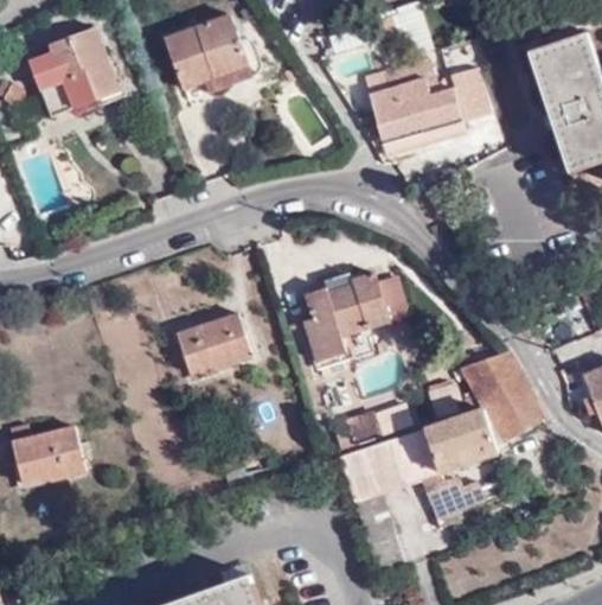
[(205,90),(251,75),(229,12),(162,37),(181,87),(202,80),(205,90)]
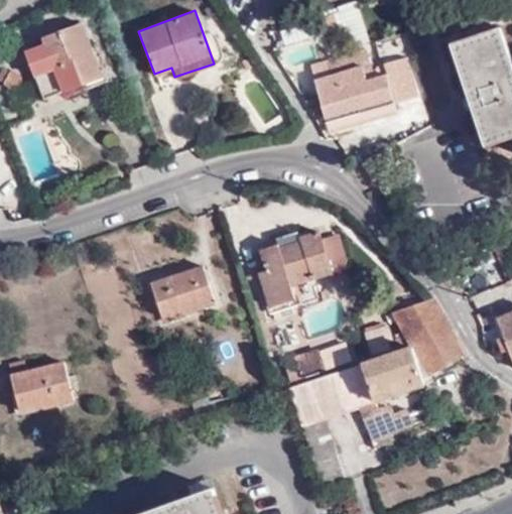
[(41,99),(100,76),(80,21),(38,37),(41,44),(23,50),(41,99)]
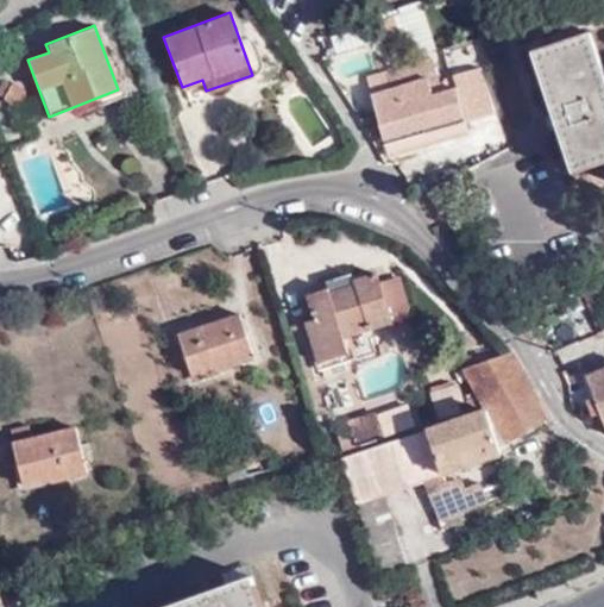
[(570,171),(603,160),(603,82),(587,32),(528,51),(570,171)]
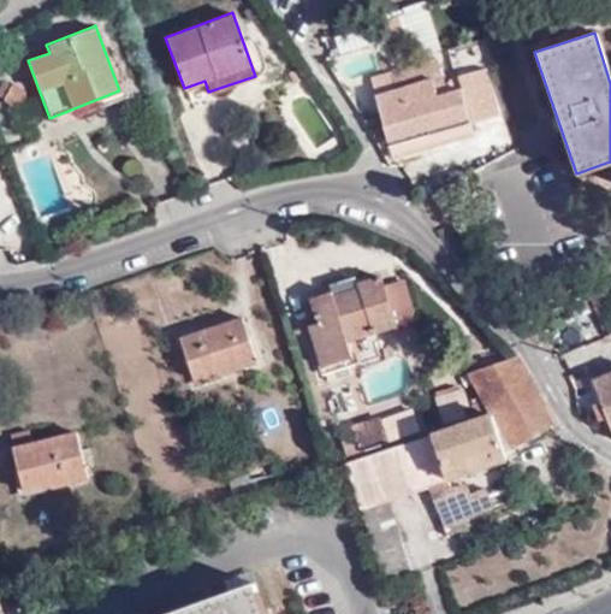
[(372,93),(377,112),(433,94),(431,86),(440,82),(432,58),(390,72),(393,87),(372,93)]
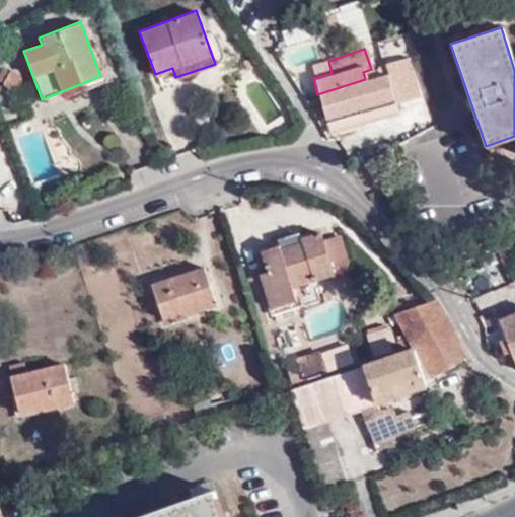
[(317,94),(318,98),(327,131),(396,112),(392,97),(417,90),(410,66),(406,67),(402,57),(384,62),(387,72),(365,79),(317,94)]
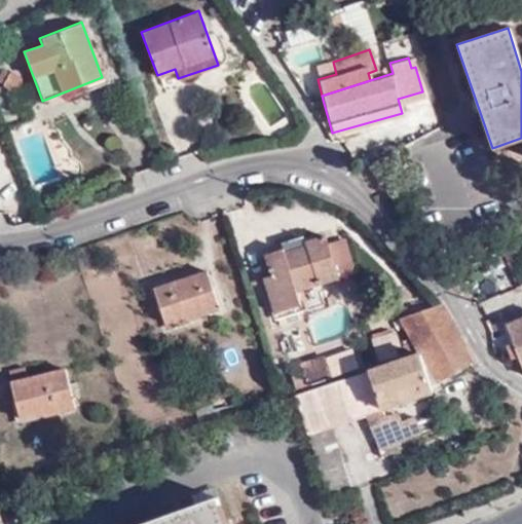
[(314,68),(318,79),(336,74),(333,62),(314,68)]
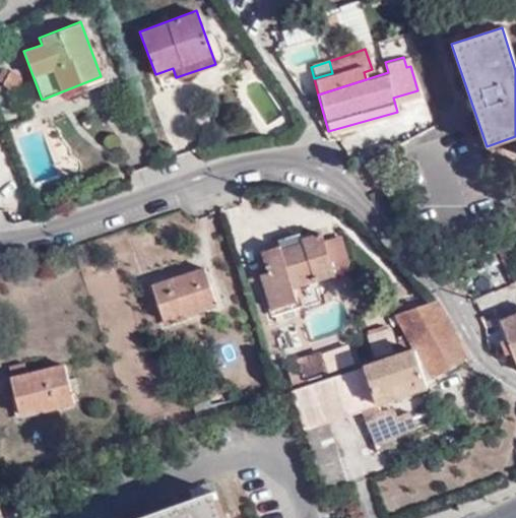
[(405,137),(428,126),(417,90),(393,98),(397,112),(405,137)]
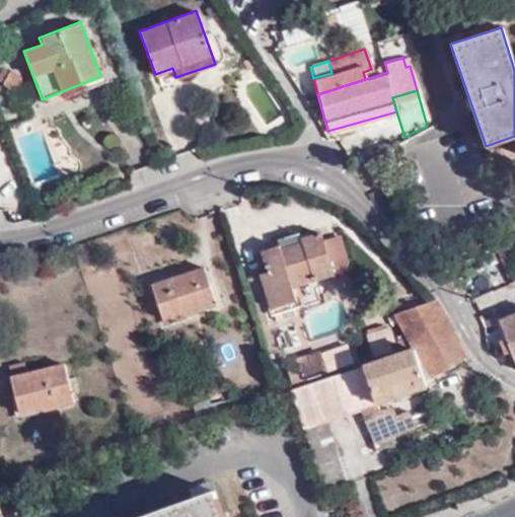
[(290,285),(333,274),(320,231),(299,237),(301,241),(280,247),(277,244),(259,249),(265,270),(258,272),(268,307),(293,300),(290,285)]
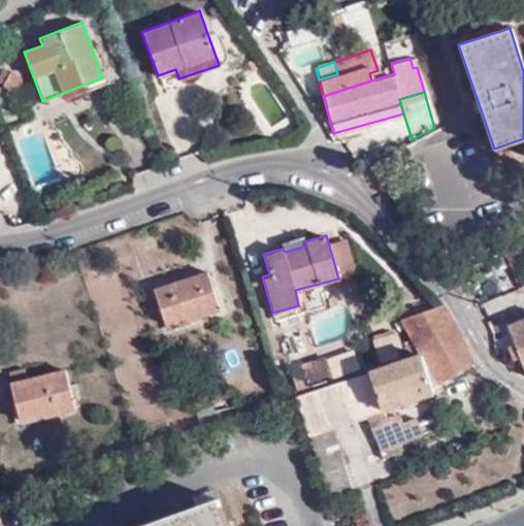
[(185,320),(218,309),(205,270),(152,289),(162,323),(183,317),(185,320)]
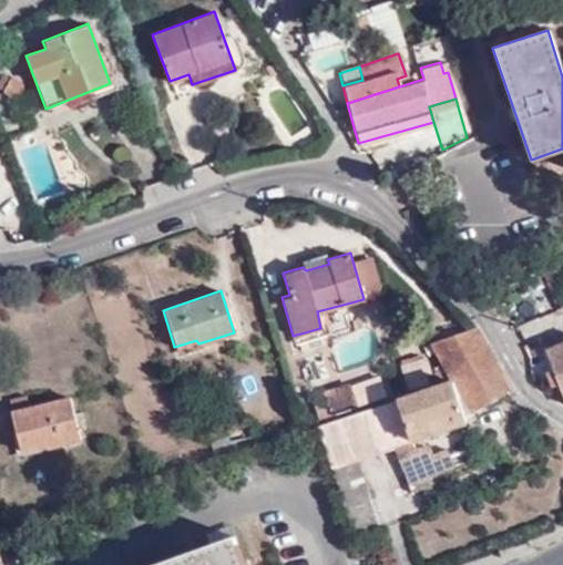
[(471,411),(507,389),(500,371),(474,326),(430,341),(451,380),(466,407),(468,412),(471,411)]
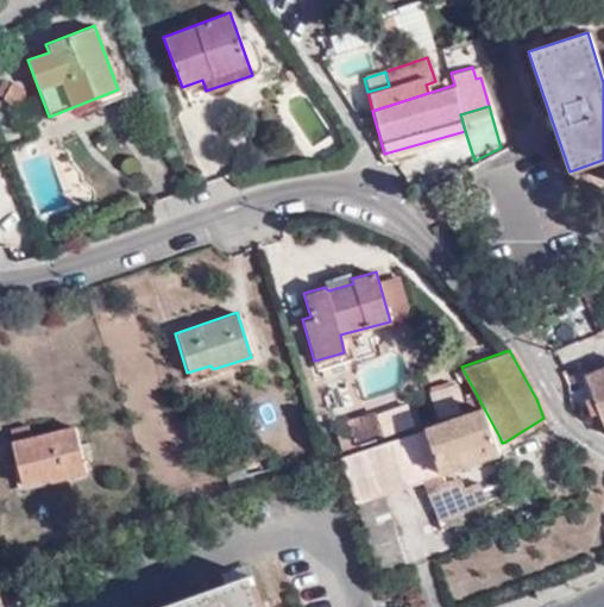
[(603,364),(583,373),(603,430),(603,364)]
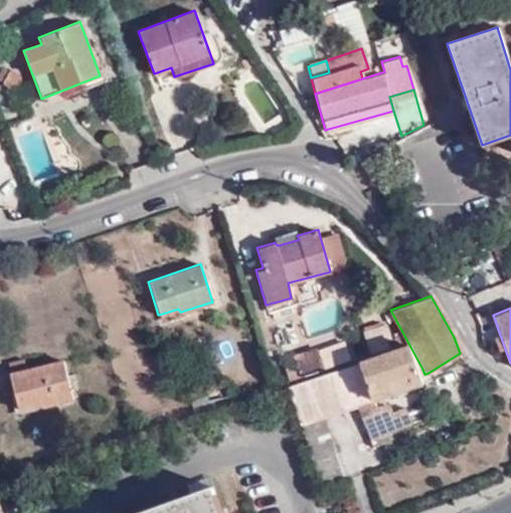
[(299,380),(324,372),(316,347),(290,355),(299,380)]
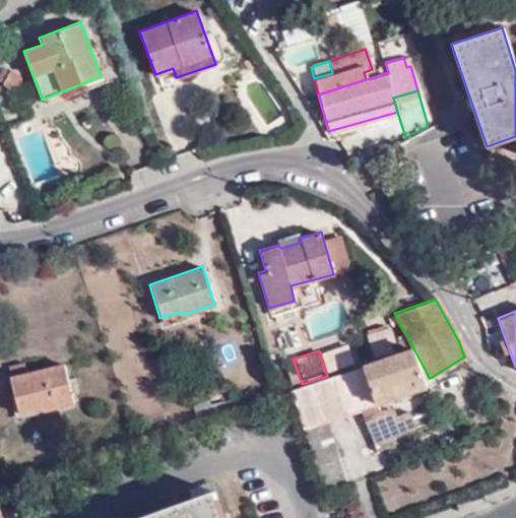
[(411,350),(364,367),(376,401),(424,385),(421,376),(411,350)]
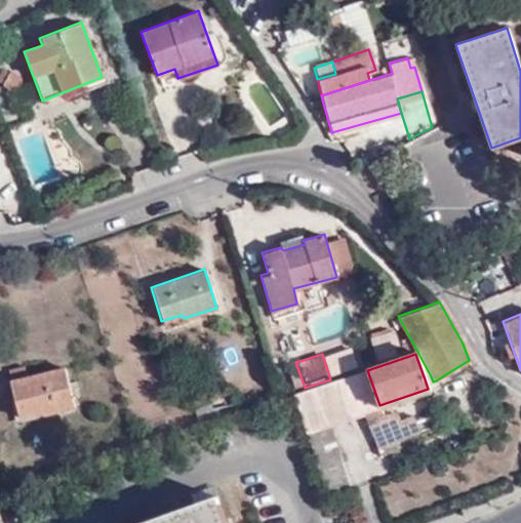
[(53,393),(57,410),(74,407),(64,366),(25,375),(22,364),(6,368),(14,402),(53,393)]
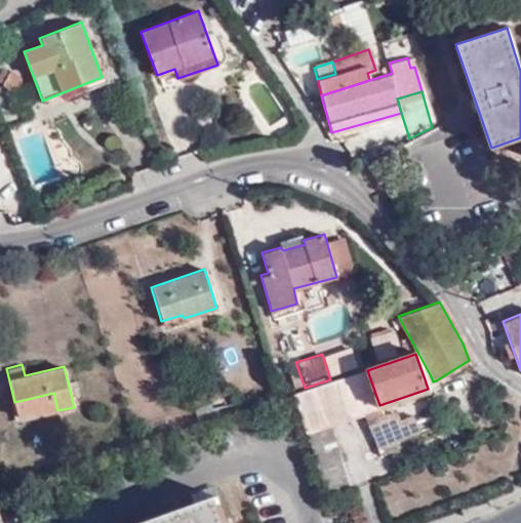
[(325,499),(351,490),(329,425),(363,413),(366,424),(384,418),(383,417),(379,405),(367,370),(292,395),(325,499)]
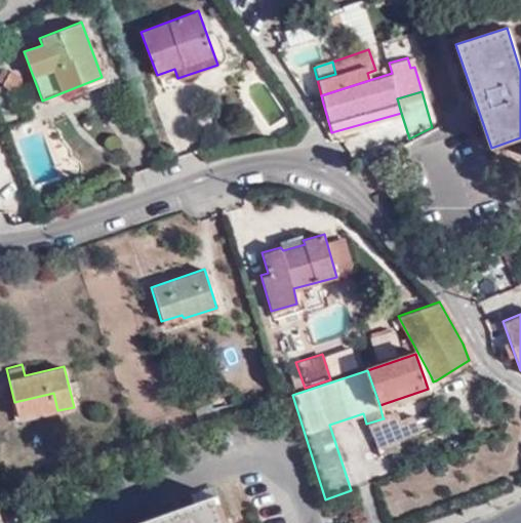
[(438,386),(436,380),(433,381),(431,376),(425,379),(428,389),(438,386)]
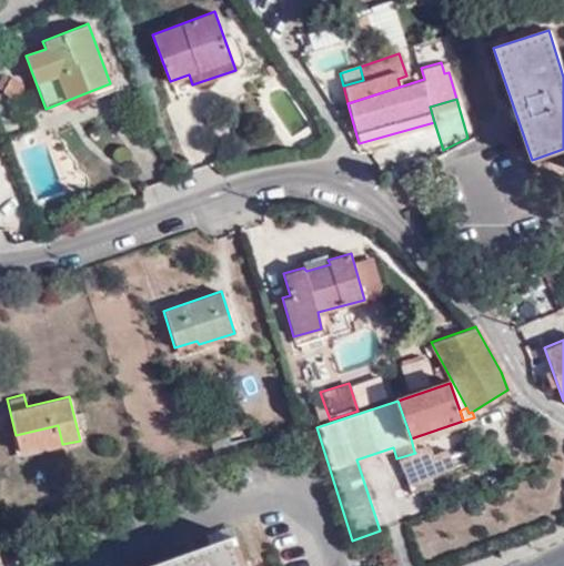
[(43,450),(62,444),(58,425),(16,435),(19,452),(42,445),(43,450)]
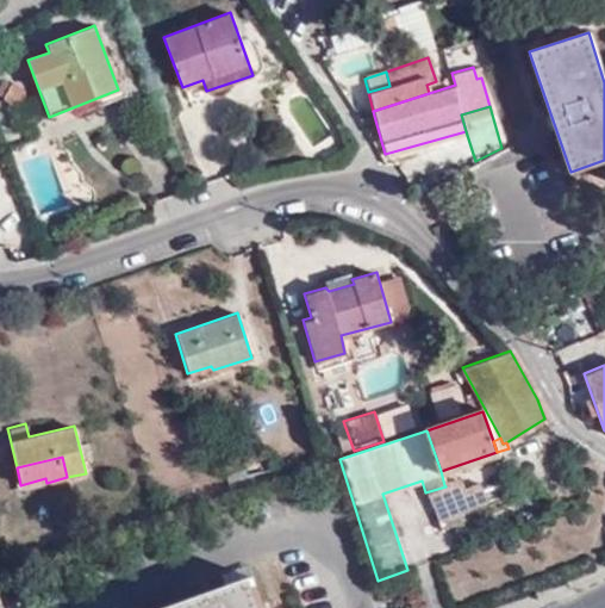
[(449,497),(454,513),(486,502),(479,481),(462,486),(460,481),(446,486),(449,497)]
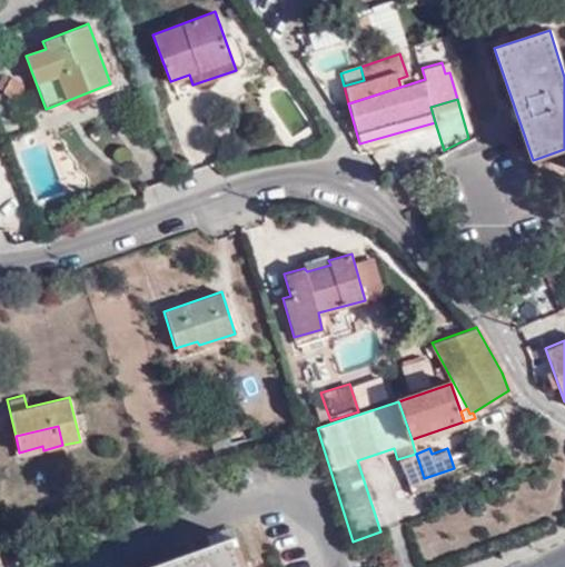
[(416,454),(397,459),(409,493),(427,487),(424,478),(419,464),(416,454)]
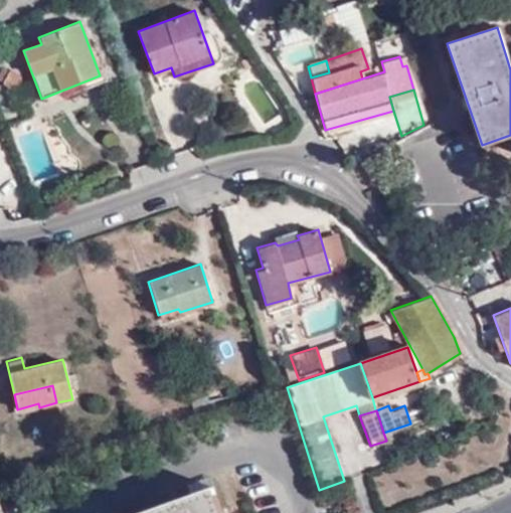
[(220,512),(211,487),(137,512),(220,512)]
